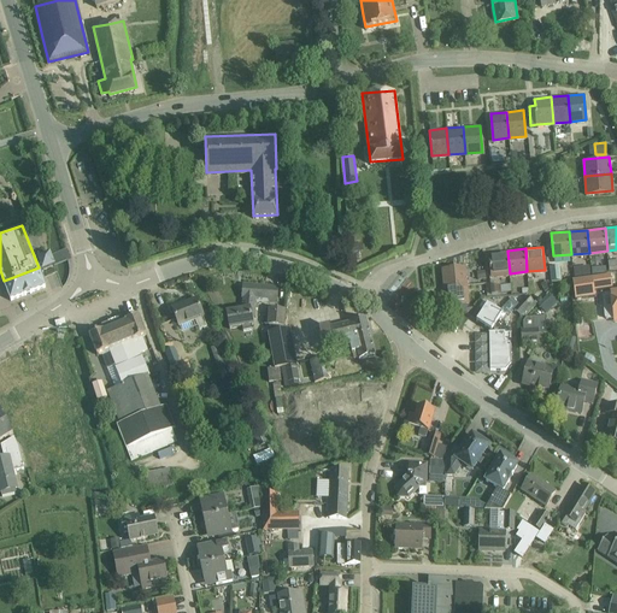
[(489,253),(491,264),(492,276),(510,273),(507,251),(489,253)]
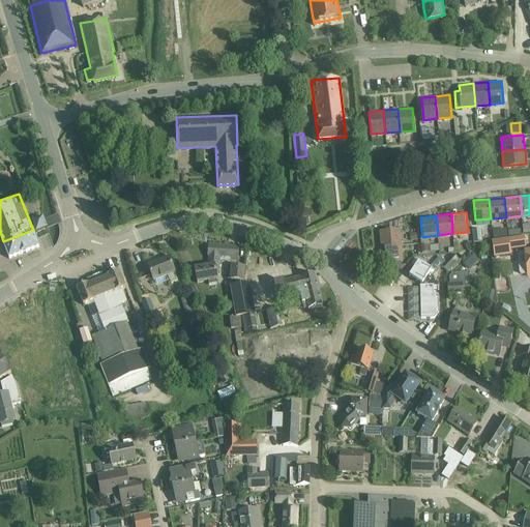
[(480,227),(472,228),(473,241),(481,239),(480,227)]
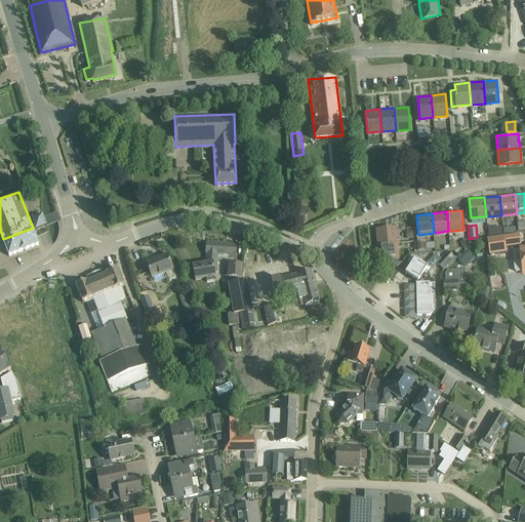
[(377,243),(397,241),(396,226),(376,228),(377,243)]
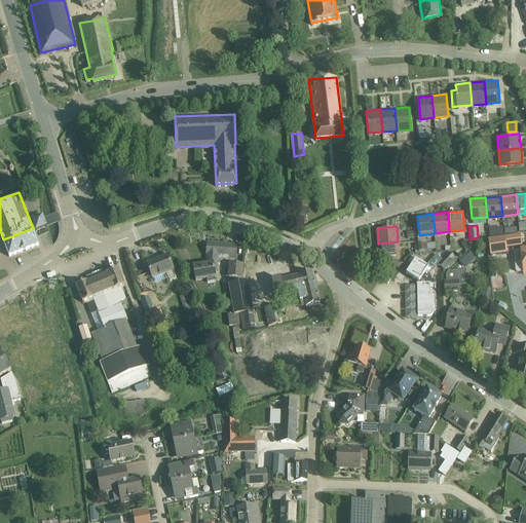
[(7,250),(14,248),(15,252),(21,250),(27,248),(39,243),(33,229),(33,228),(3,239),(5,244),(7,250)]
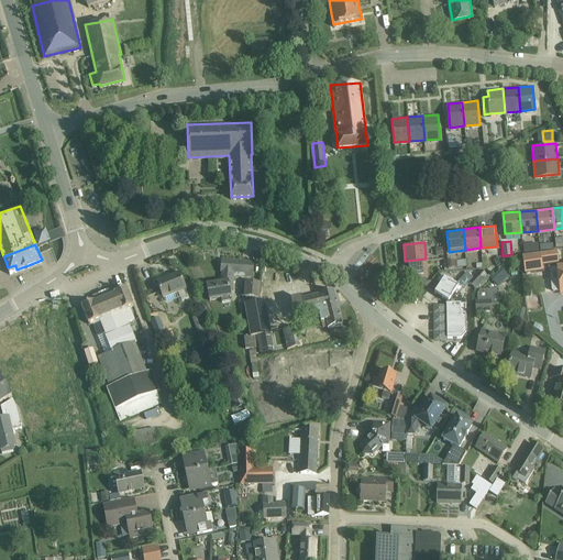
[(522,254),(525,272),(542,268),(542,263),(559,261),(556,250),(522,254)]
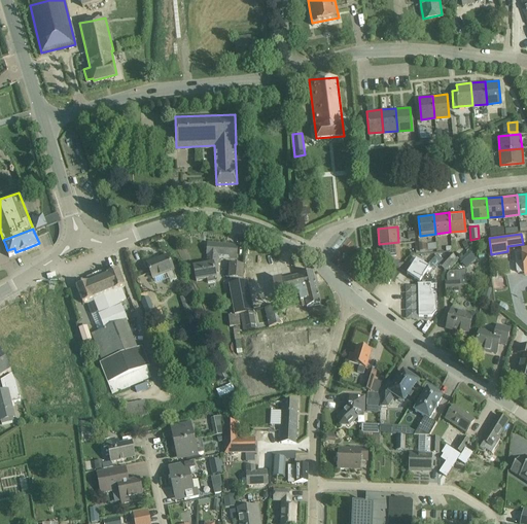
[(194,266),(196,276),(197,279),(207,277),(208,281),(215,279),(215,276),(216,276),(214,268),(217,268),(218,256),(229,256),(229,255),(237,256),(237,244),(208,242),(207,252),(208,252),(207,264),(194,266)]
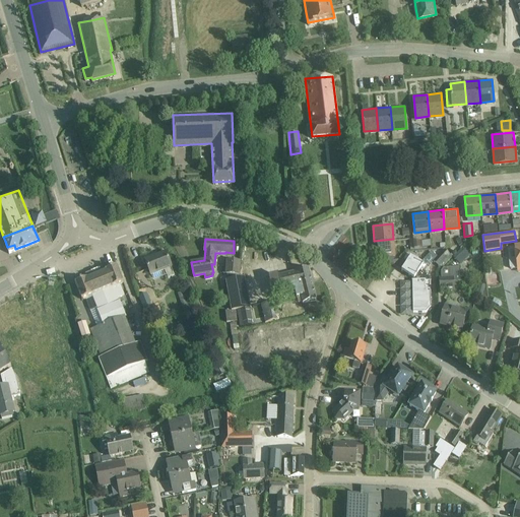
[(393,239),(374,241),(376,256),(383,255),(384,262),(394,261),(393,254),(395,254),(393,239)]
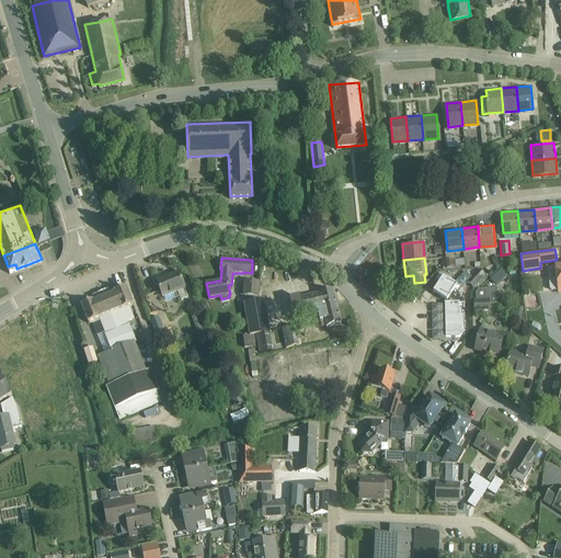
[(560,262),(556,263),(557,279),(551,280),(549,281),(550,287),(551,288),(558,287),(559,292),(560,291),(560,262)]
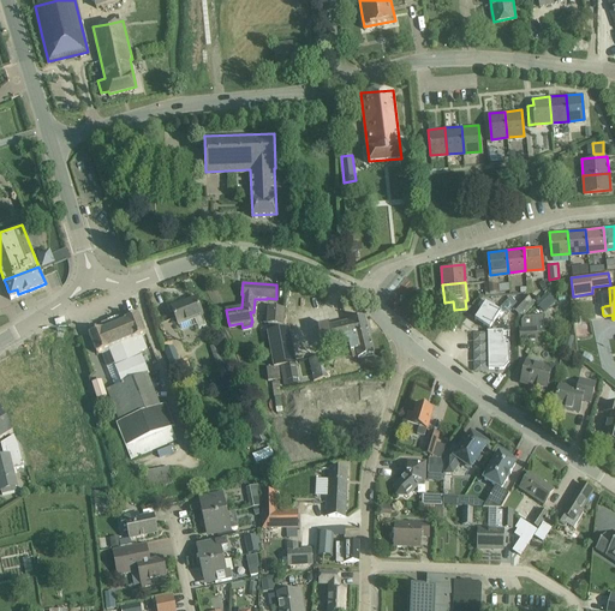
[(545,311),(555,300),(547,291),(536,301),(545,311)]
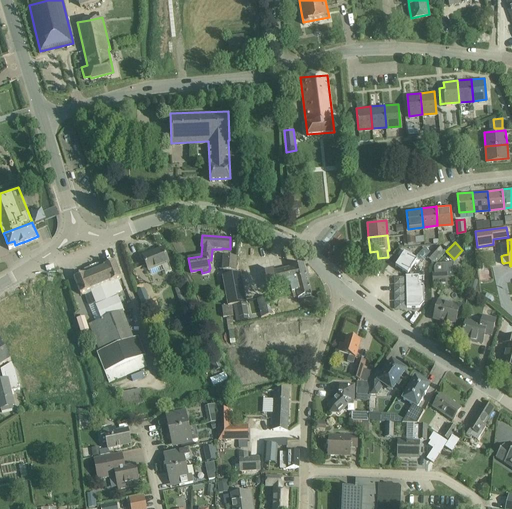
[(436,243),(425,255),(432,261),(443,249),(436,243)]
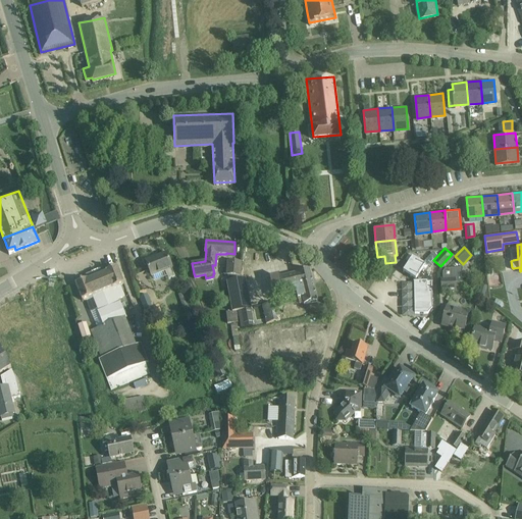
[(166,251),(146,259),(149,268),(151,274),(152,273),(154,278),(167,274),(168,277),(174,274),(169,261),(166,251)]
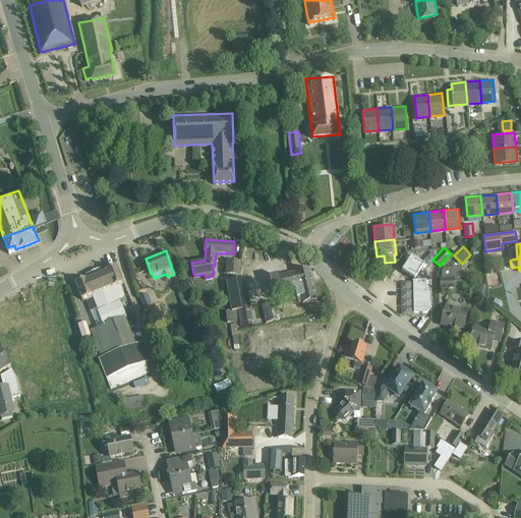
[(404,259),(399,267),(403,269),(402,269),(415,278),(415,279),(412,279),(412,280),(413,280),(414,310),(427,310),(431,305),(431,295),(430,270),(430,266),(428,266),(424,263),(421,262),(412,255),(408,252),(404,259)]
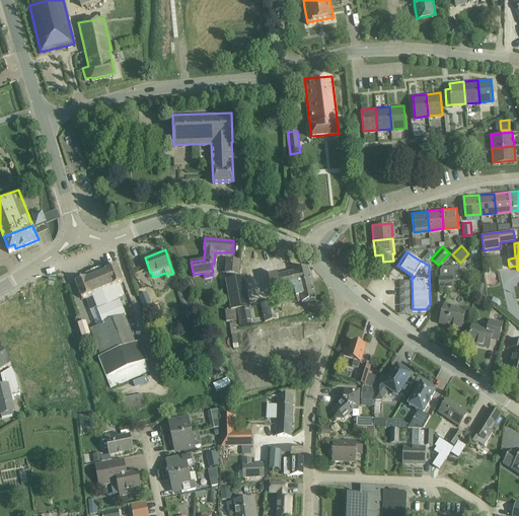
[(226,259),(225,272),(239,274),(239,260),(226,259)]
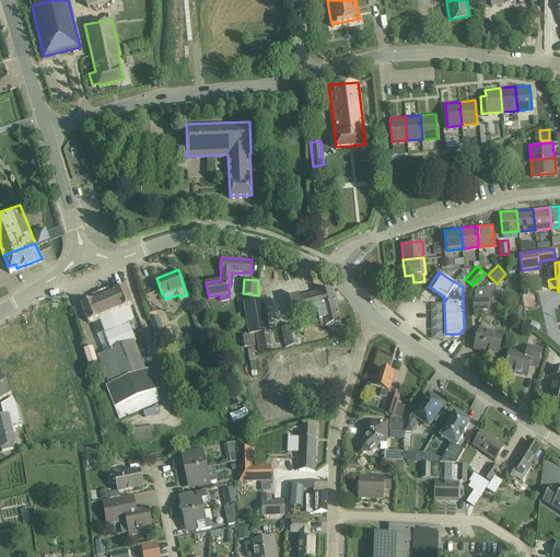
[(418,283),(411,292),(419,298),(426,289),(418,283)]
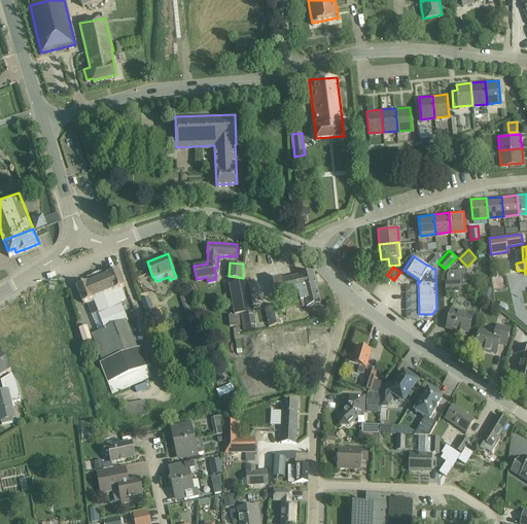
[(118,268),(107,272),(107,273),(117,301),(117,300),(125,298),(119,286),(125,284),(121,277),(118,268)]
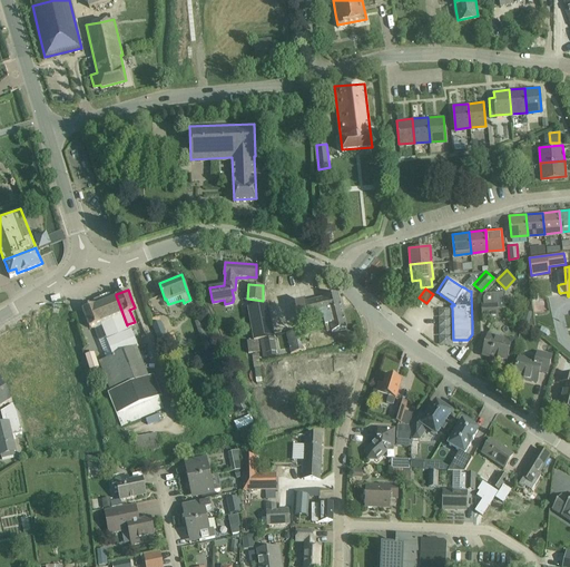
[(503,291),(485,292),(482,296),(483,303),(481,303),(482,316),(499,315),(499,308),(504,306),(503,291)]
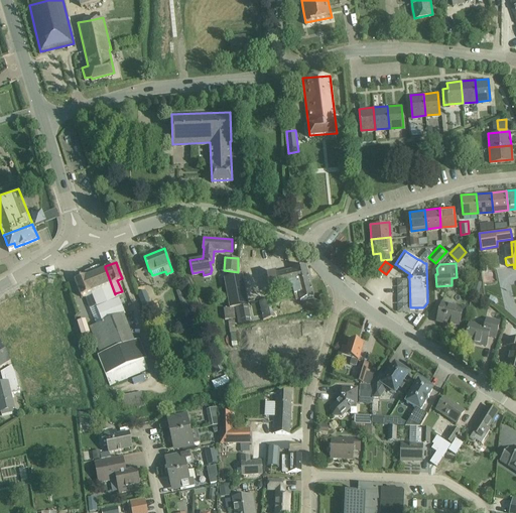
[(306,264),(289,268),(292,278),(297,276),(299,281),(309,278),(306,264)]
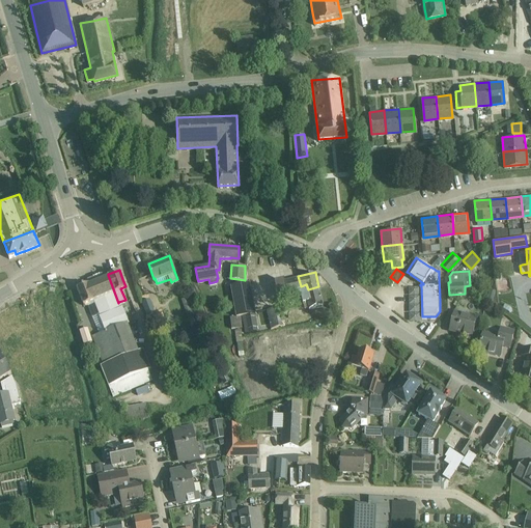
[(108,275),(88,283),(99,310),(98,310),(100,314),(99,315),(105,331),(92,336),(104,363),(101,364),(112,394),(152,379),(147,367),(150,366),(143,348),(139,349),(127,322),(128,322),(121,307),(120,307),(118,302),(118,303),(108,275)]
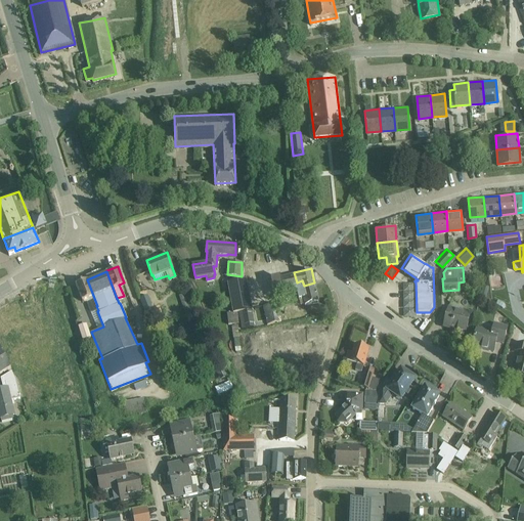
[(294,272),(271,277),(275,297),(285,295),(284,292),(297,289),(299,297),(303,296),(305,303),(318,300),(314,283),(304,286),(302,280),(297,283),(294,272)]
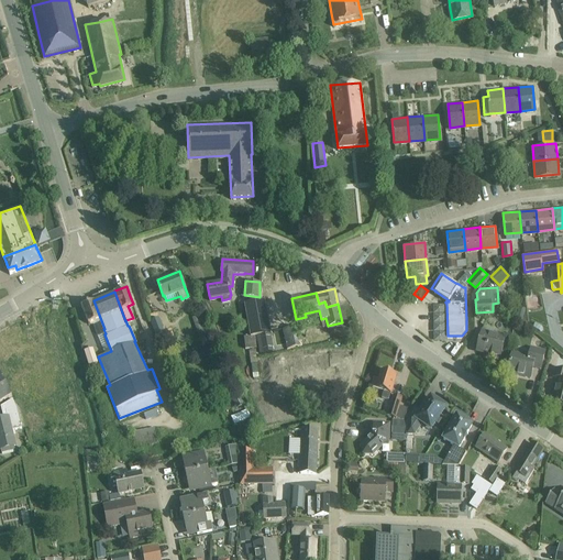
[(265,298),(243,304),(250,335),(254,333),(271,331),(271,329),(265,298)]
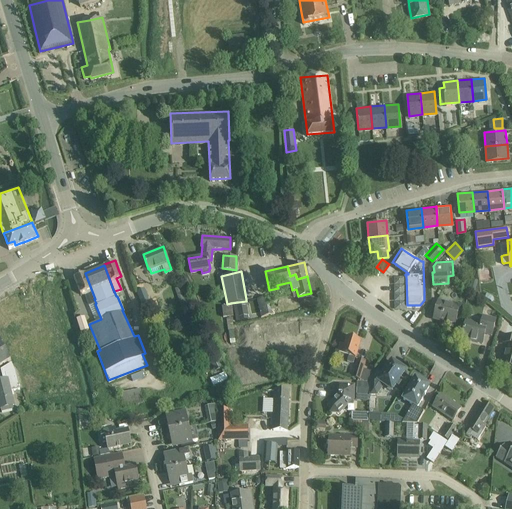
[(81,292),(84,291),(88,302),(94,299),(95,299),(85,273),(85,272),(74,276),(81,292)]
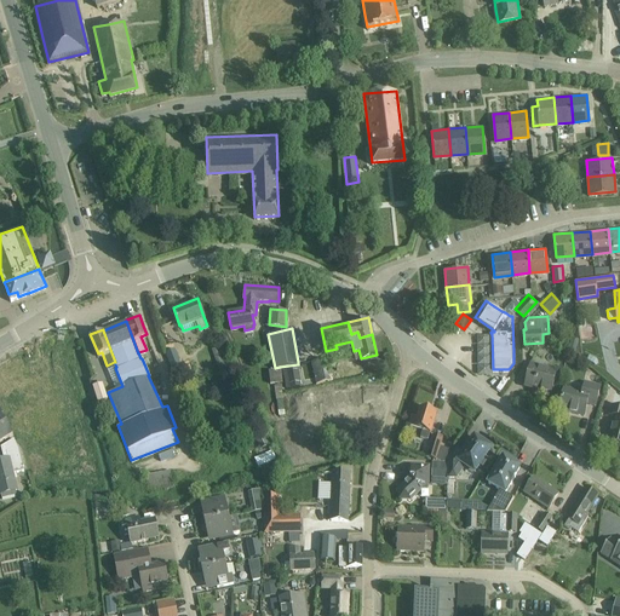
[(570,338),(568,346),(581,356),(579,337),(570,338)]
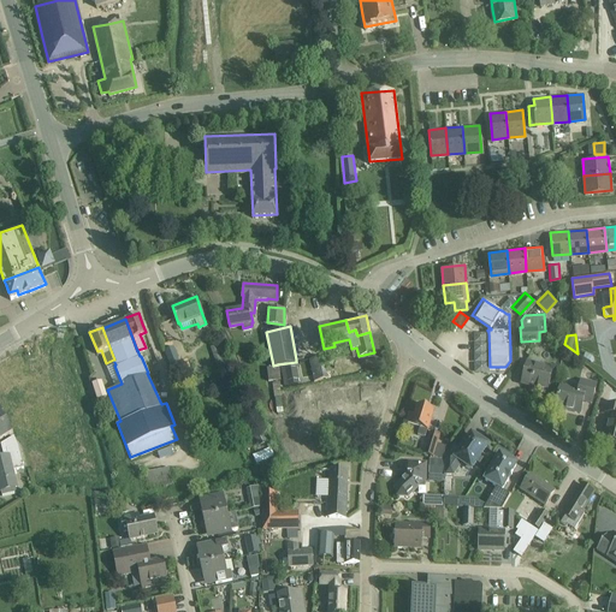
[(209,345),(219,373),(230,369),(220,342),(209,345)]
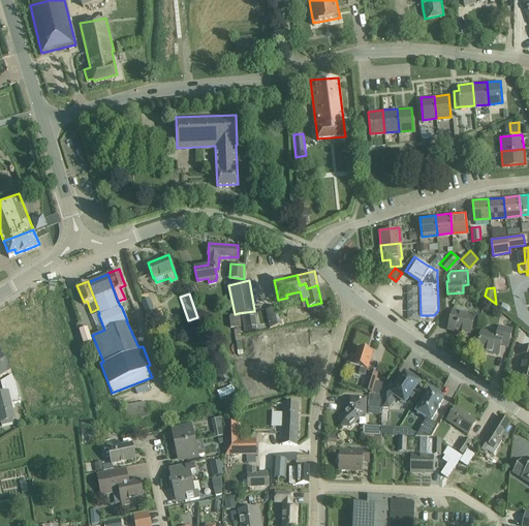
[(142,300),(148,315),(155,312),(149,297),(142,300)]
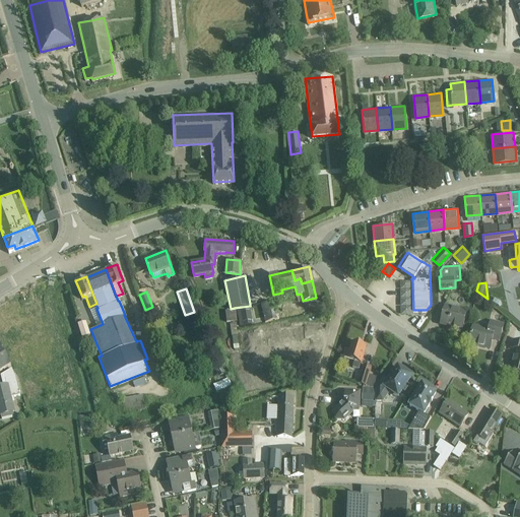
[(264,317),(253,320),(254,329),(266,326),(265,321),(276,318),(272,299),(260,302),(264,317)]
